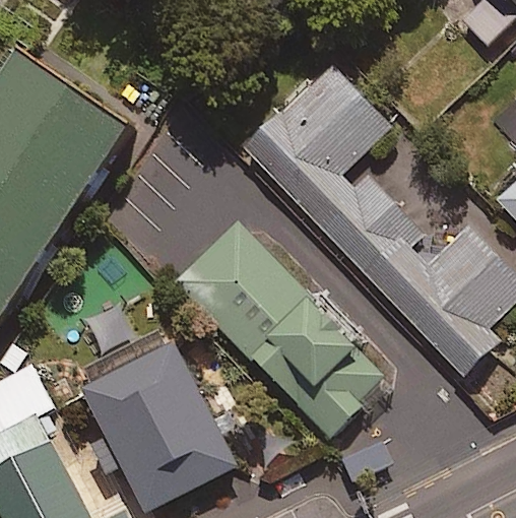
[(515,19),(515,17),(500,0),(480,0),(459,20),(485,49),(515,19)]
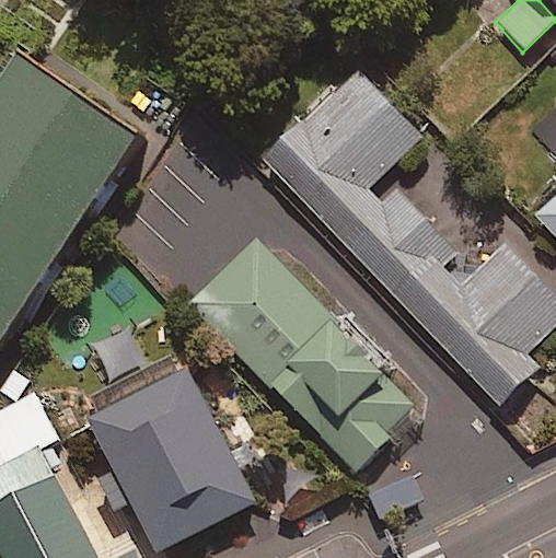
[(21,59),(0,89),(0,347),(141,141),(21,59)]
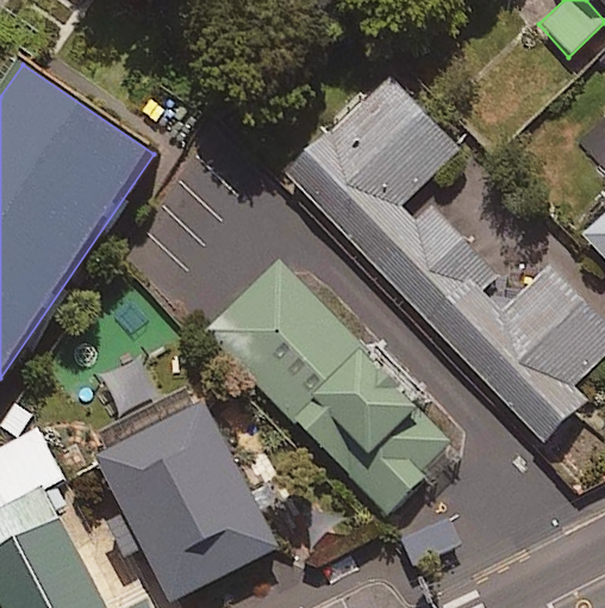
[(460,148),(391,76),(286,175),(542,442),(588,398),(574,384),(604,354),(604,323),(552,267),(501,314),(474,285),(491,270),(434,210),(417,227),(398,208),(460,148)]
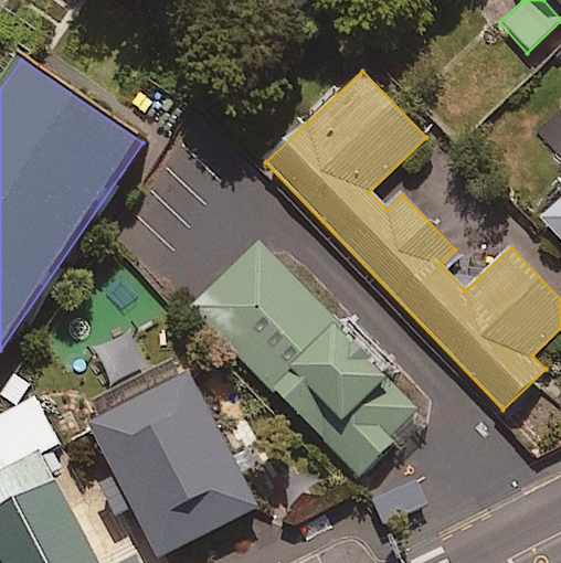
[(560,147),(554,155),(560,161),(560,199),(541,219),(560,240),(560,147)]
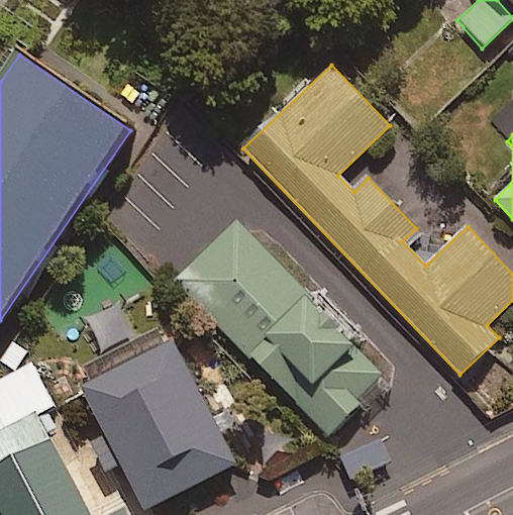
[(386,380),(237,220),(175,278),(326,434),(386,380)]
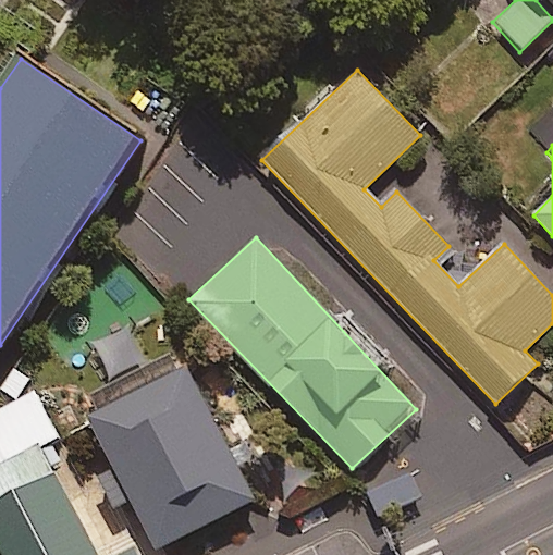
[(254,500),(187,364),(89,411),(157,547),(254,500)]
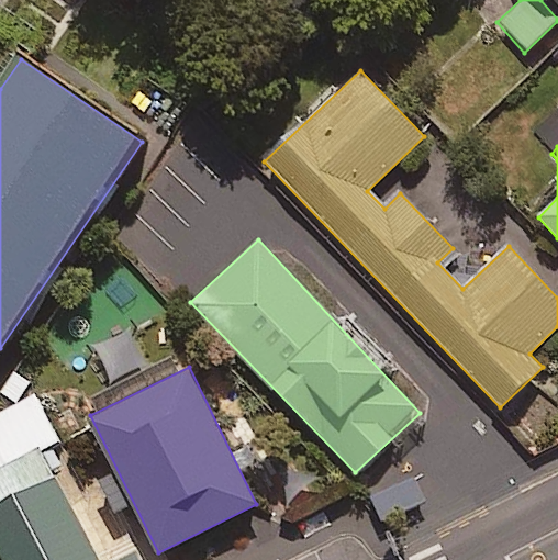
[(58,439),(36,394),(0,412),(0,557),(1,559),(98,559),(43,447),(58,439)]
